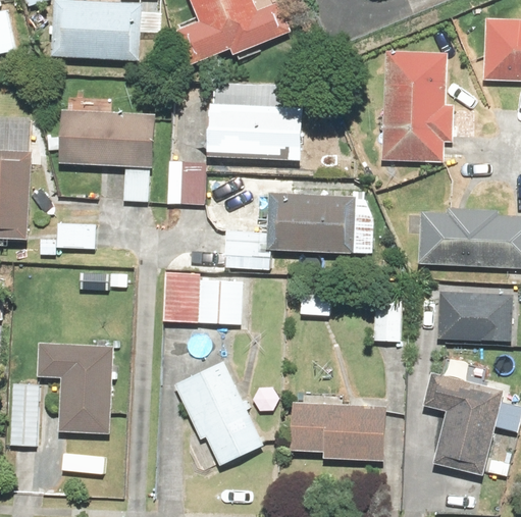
[(198,0),(223,60),(278,39),(262,0),(198,0)]
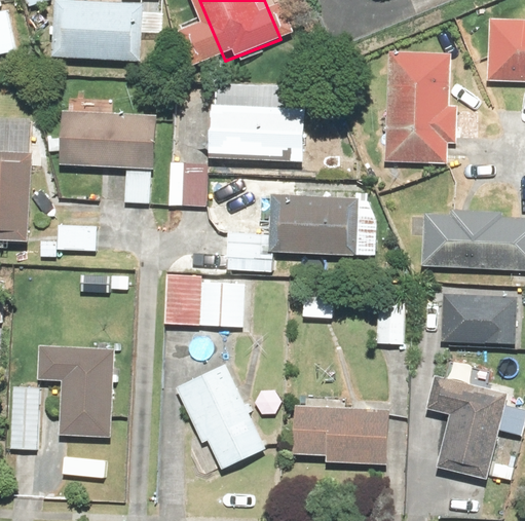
[(50,10),(47,64),(143,69),(146,15),(50,10)]
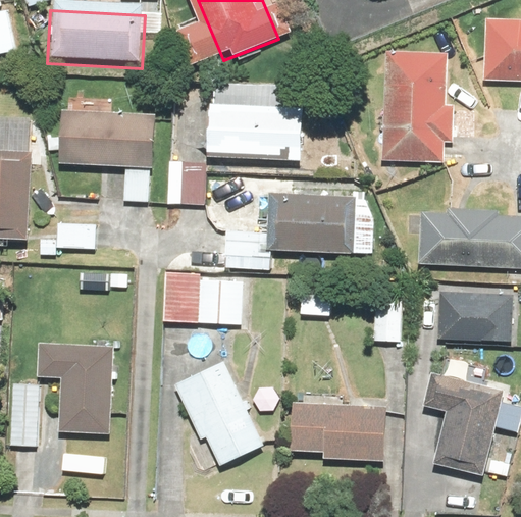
[(7,12),(0,13),(0,52),(15,50),(7,12)]
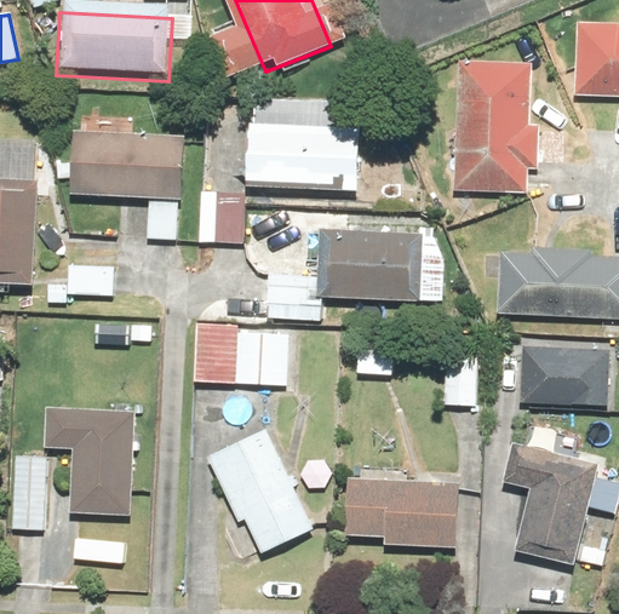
[(618,23),(573,22),(571,95),(618,96),(618,23)]
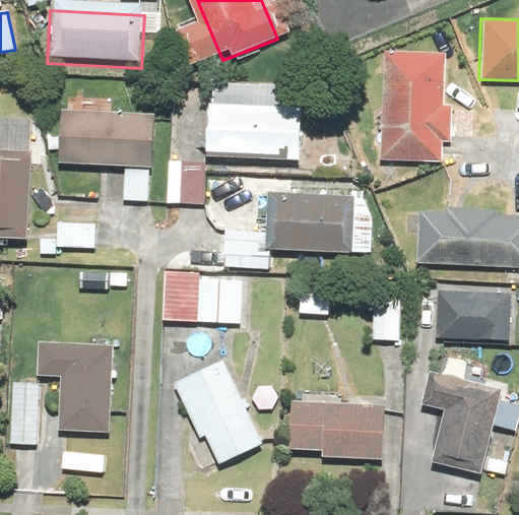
[(446,54),(385,51),(380,161),(443,164),(444,141),(450,142),(451,106),(444,106),(446,54)]
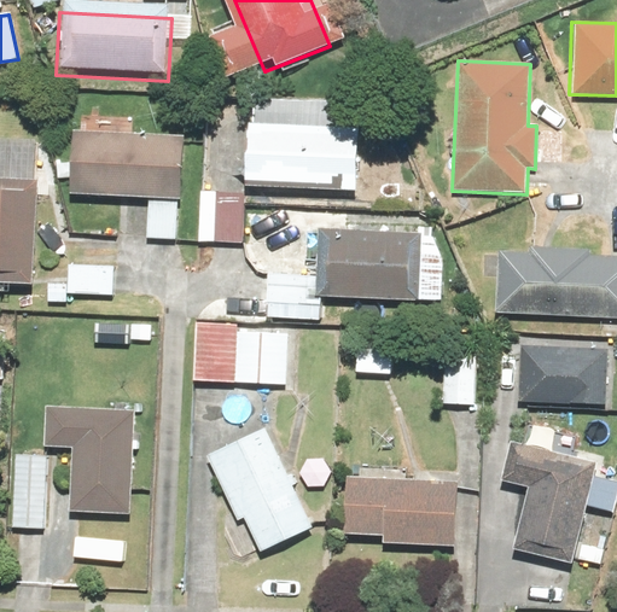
[(260,132),(257,194),(370,200),(373,138),(260,132)]
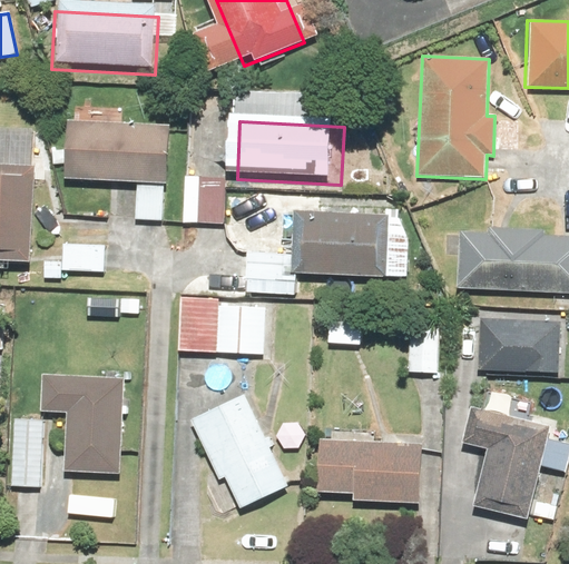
[(70,126),(67,184),(172,189),(175,131),(70,126)]
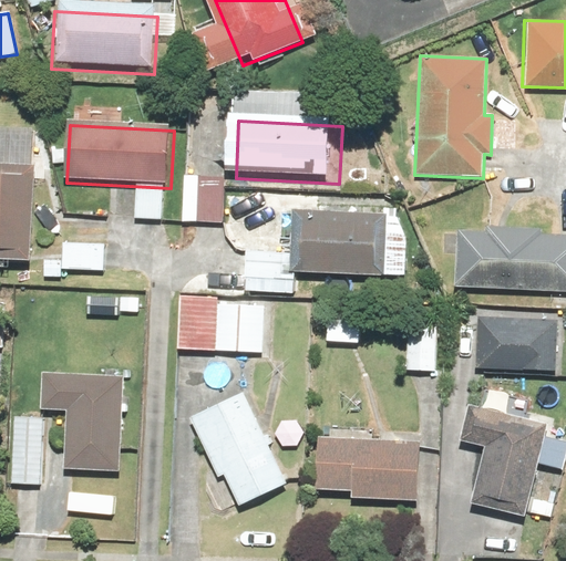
[(0,271),(35,274),(42,172),(0,168),(0,271)]
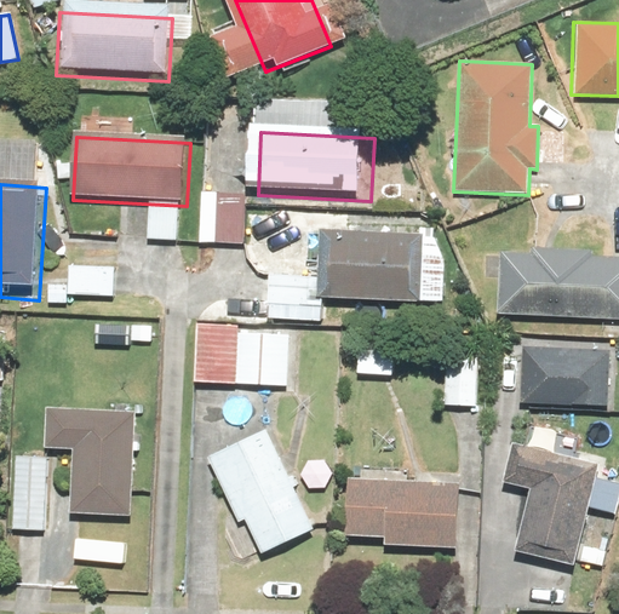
[(242,193),(215,191),(213,241),(241,242),(242,193)]
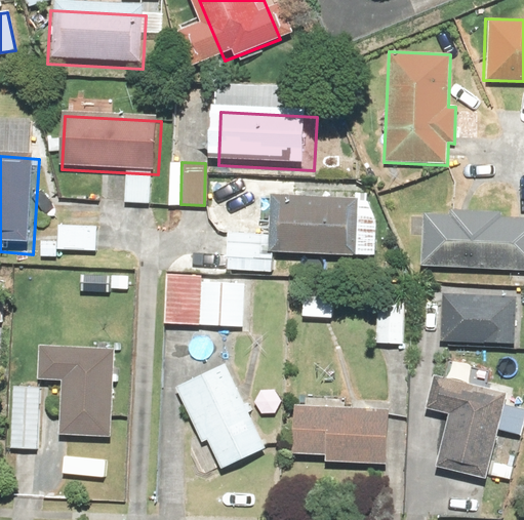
[(360,200),(258,195),(256,232),(229,230),(227,270),(273,272),(274,251),(357,255),(360,200)]
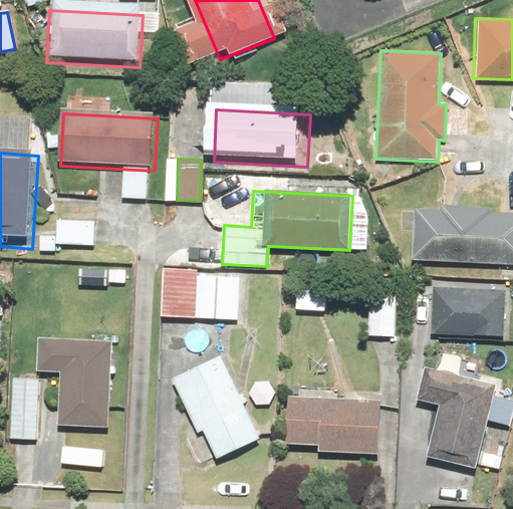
[(412,230),(410,259),(512,264),(512,212),(492,212),(492,206),(443,204),(442,209),(414,208),(414,210),(400,210),(399,229),(412,230)]
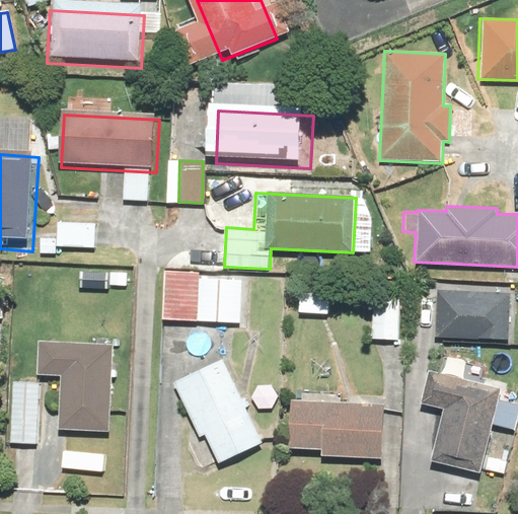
[(55,237),(39,237),(39,253),(55,254),(55,247),(93,248),(94,224),(56,222),(55,237)]
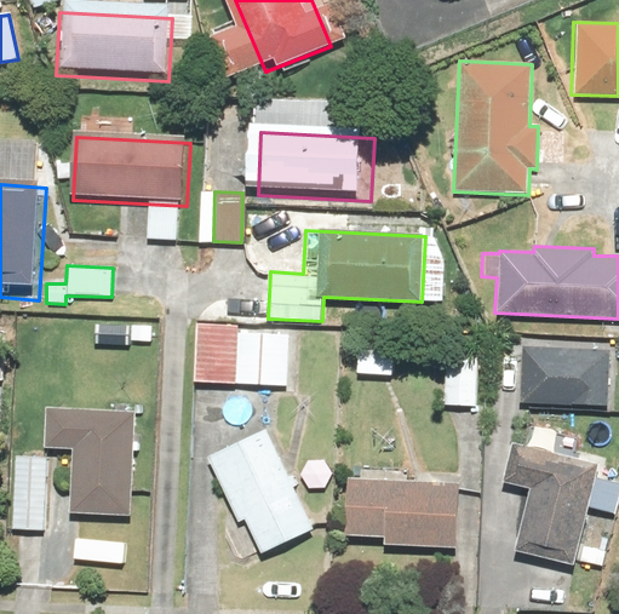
[(155,323),(125,321),(124,343),(154,345),(155,323)]
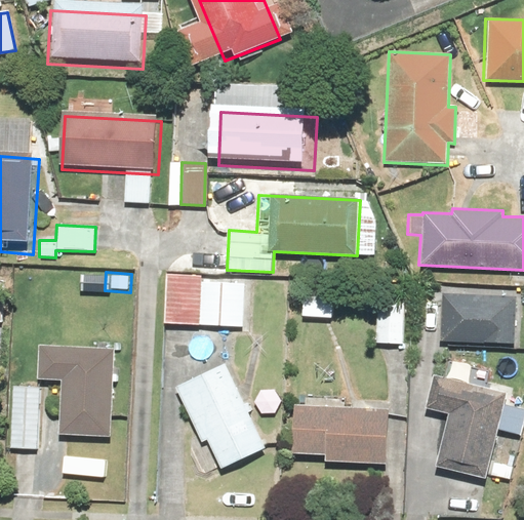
[(200,276),(166,274),(165,323),(242,326),(243,282),(200,280),(200,276)]
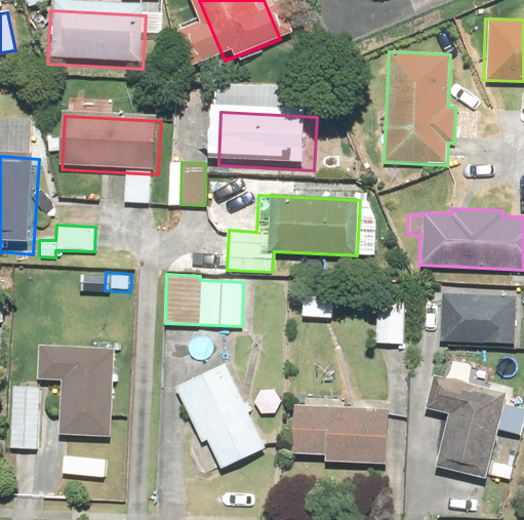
[(9,278),(0,277),(0,321),(8,322),(9,278)]
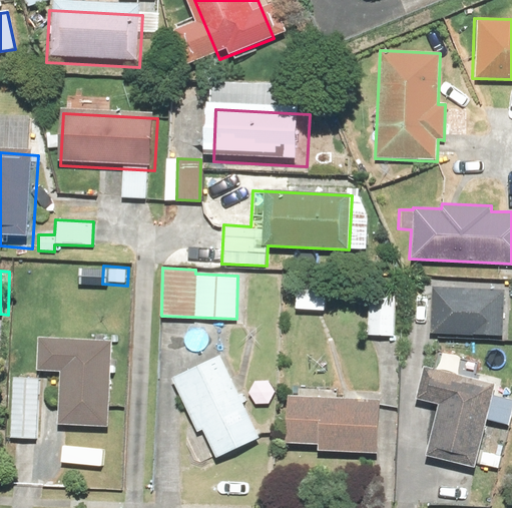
[(502,291),(431,288),(429,334),(501,337),(502,291)]
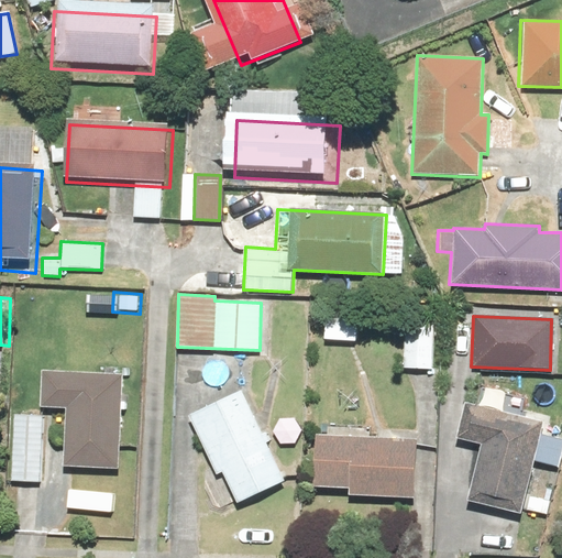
[(354,320),(323,319),(323,340),(353,340),(354,320)]
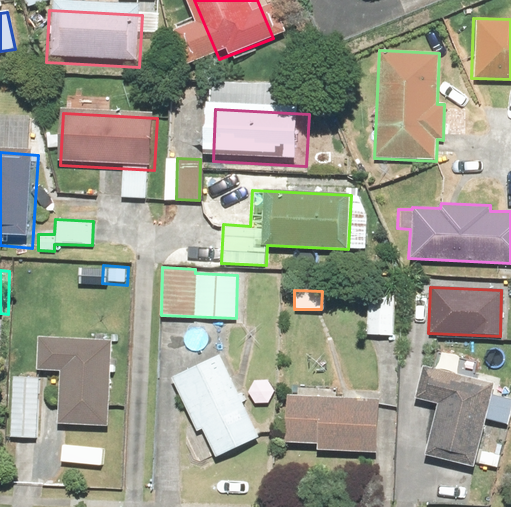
[(394,294),(367,292),(364,334),(391,336),(394,294)]
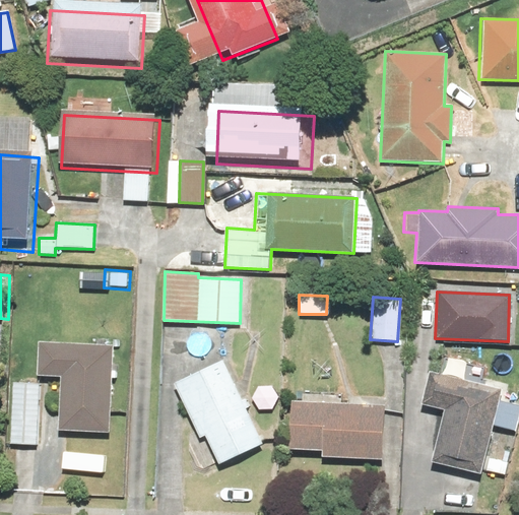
[(111,434),(113,345),(41,344),(40,375),(59,375),(58,433),(111,434)]
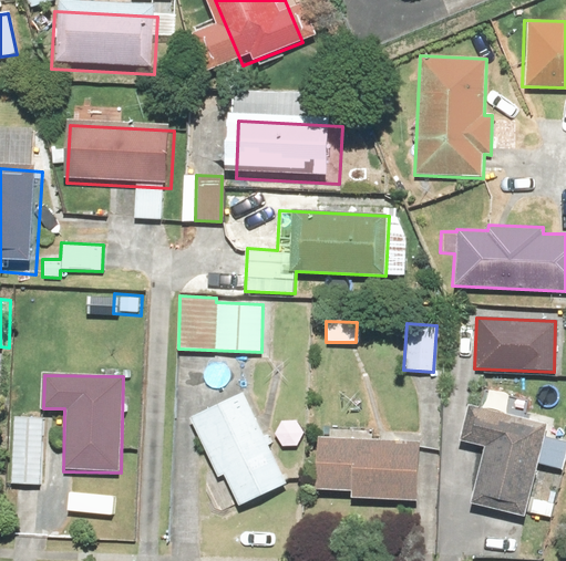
[(287,479),(242,391),(191,417),(236,506),(287,479)]
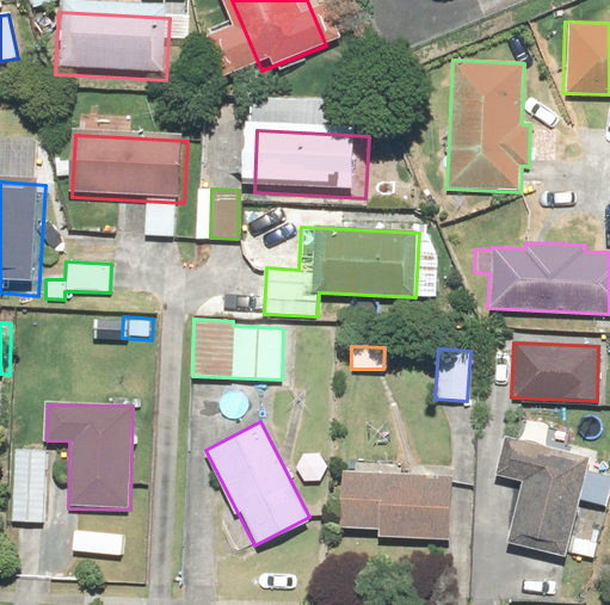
[(567,548),(583,474),(571,471),(574,450),(505,437),(497,479),(521,483),(510,537),(567,548)]
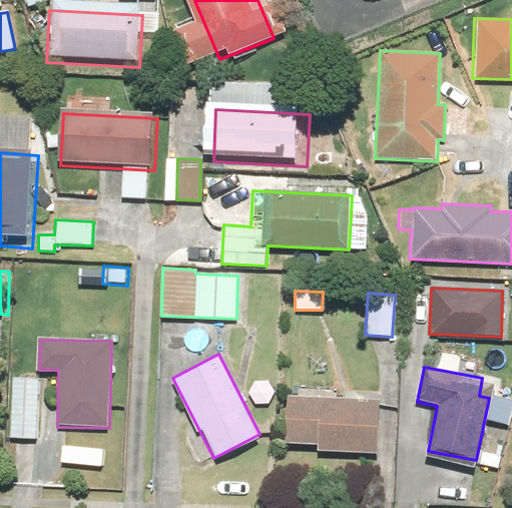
[(37,377),(12,377),(11,439),(35,439),(37,377)]
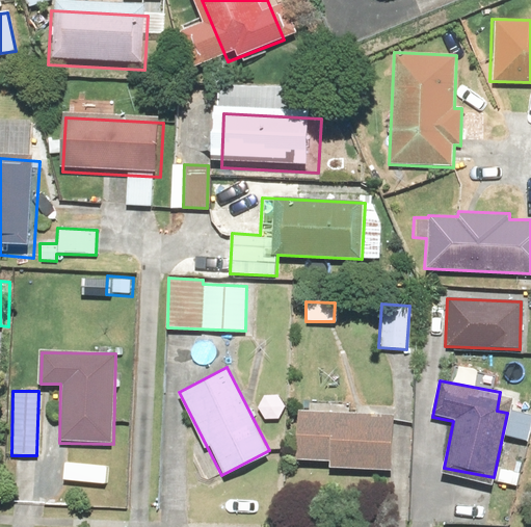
[(396,415),(349,413),(350,399),(302,397),(301,411),(299,411),(297,464),(394,468),(396,415)]
